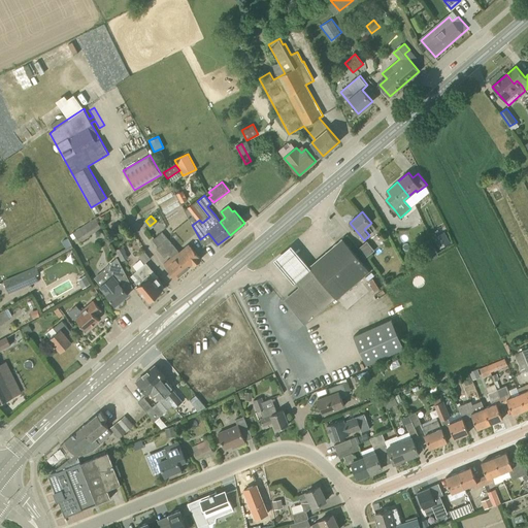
[(80,241),(101,228),(95,218),(73,232),(80,241)]
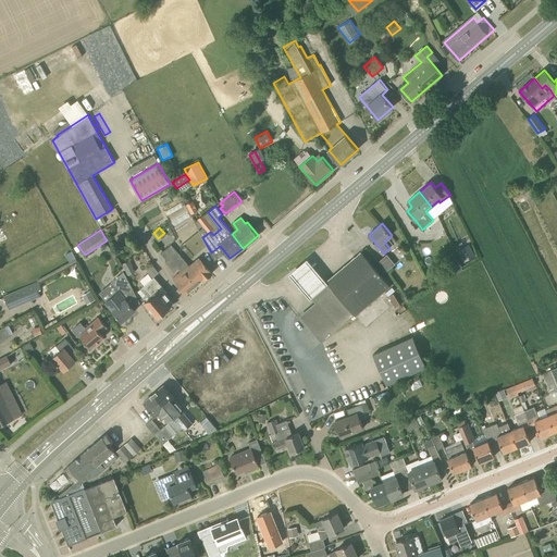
[(466,260),(474,254),(469,244),(459,250),(466,260)]
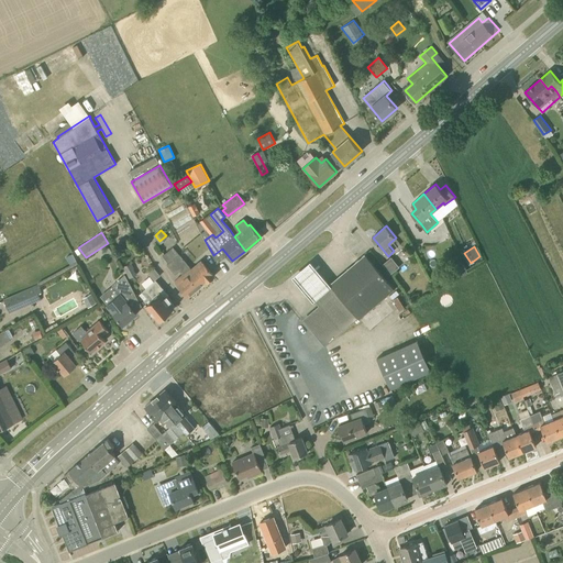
[(198,288),(174,260),(179,254),(173,247),(163,256),(168,263),(167,264),(175,275),(180,271),(183,274),(175,280),(177,284),(188,297),(198,288)]
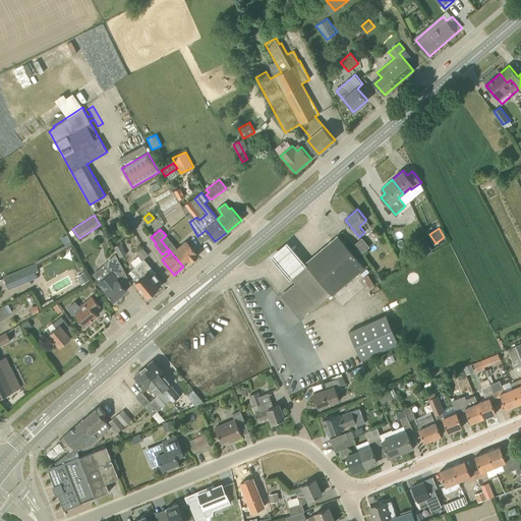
[(178,249),(166,235),(161,240),(183,267),(190,259),(191,262),(199,254),(186,242),(178,249)]
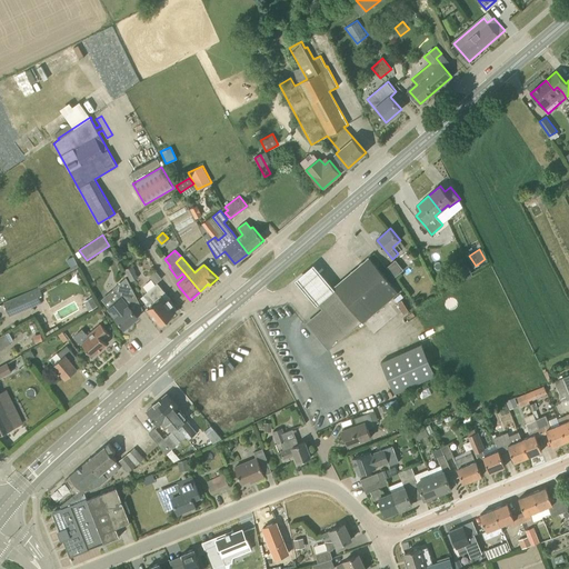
[(363,321),(398,291),(369,257),(333,287),(335,288),(318,302),(325,310),(308,323),(329,349),(362,320),(363,321)]
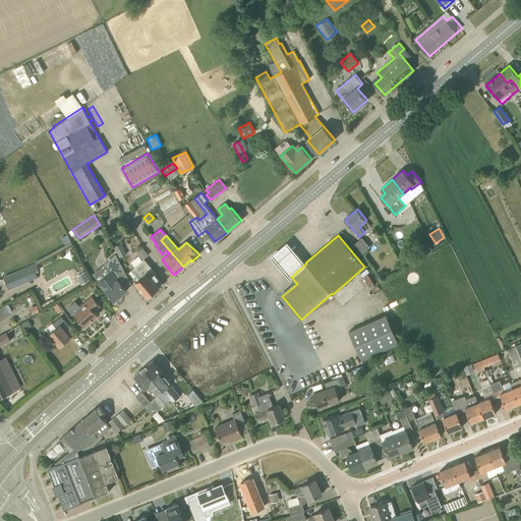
[(362,237),(355,243),(363,251),(369,245),(362,237)]
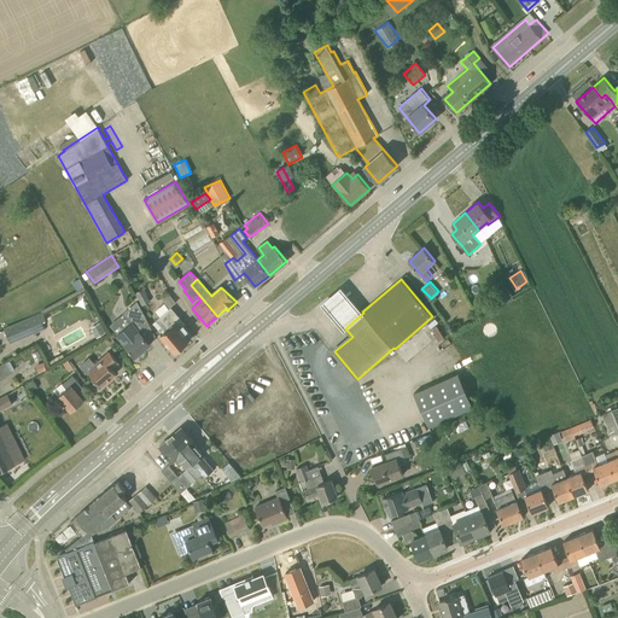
[(363,309),(340,283),(321,299),(343,326),(363,309)]
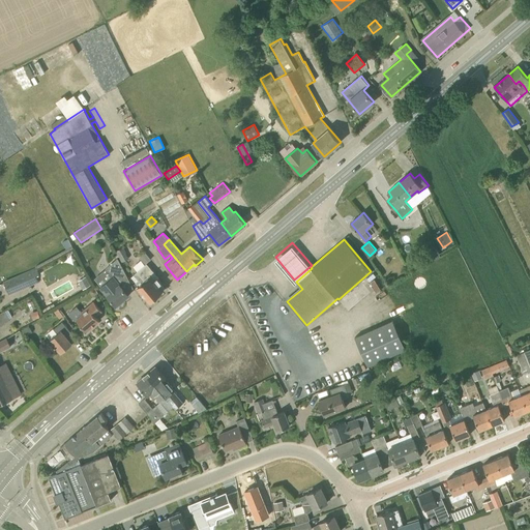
[(122,262),(128,258),(123,246),(116,252),(122,262)]
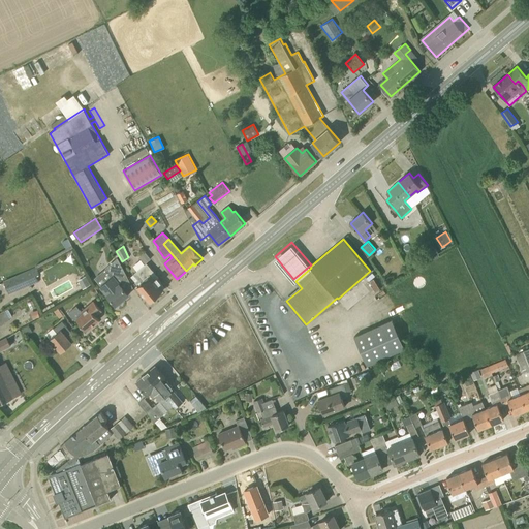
[(147,251),(141,254),(144,262),(150,259),(147,251)]
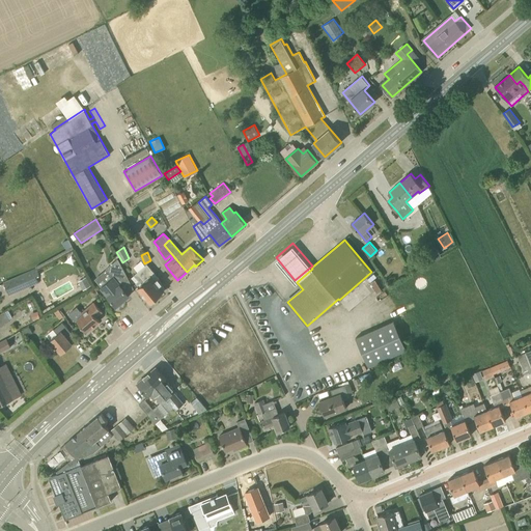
[(116,306),(129,296),(120,285),(128,278),(118,258),(106,269),(113,277),(102,287),(107,296),(116,306)]
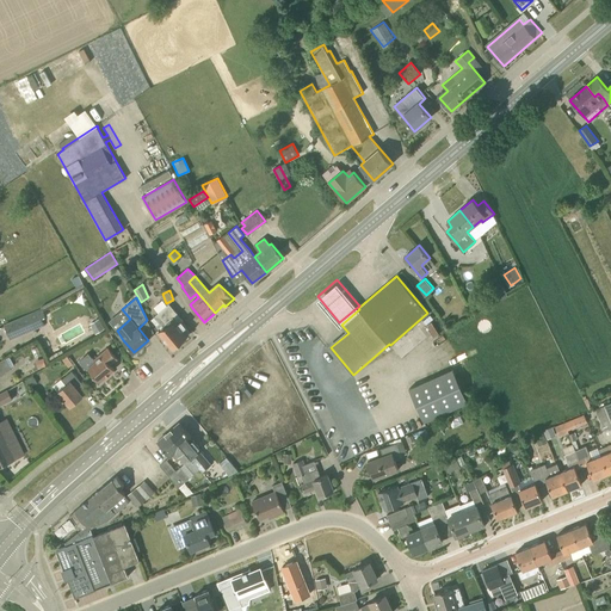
[(184,340),(192,333),(181,321),(183,320),(168,303),(154,316),(160,322),(156,326),(160,329),(158,331),(174,350),(180,345),(179,343),(184,339),(184,340)]
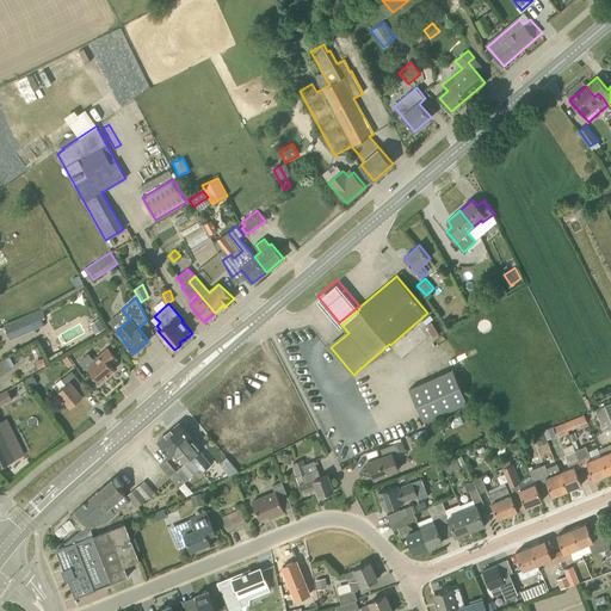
[(11,340),(36,329),(29,314),(5,325),(11,340)]
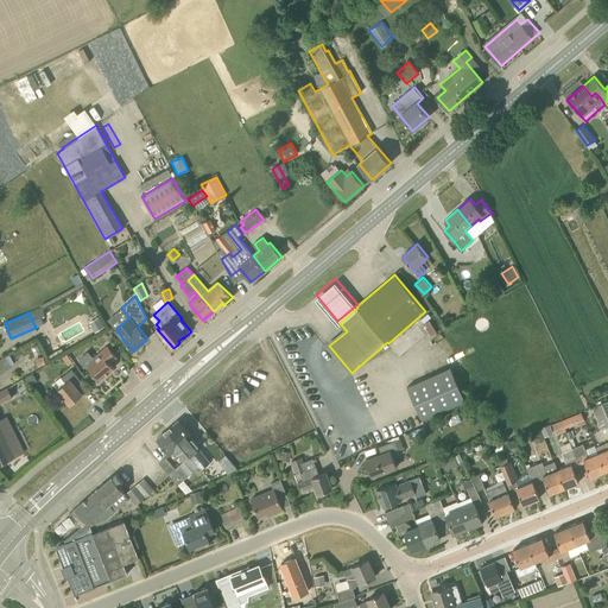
[(97,325),(94,328),(95,330),(105,325),(99,316),(94,320),(97,325)]
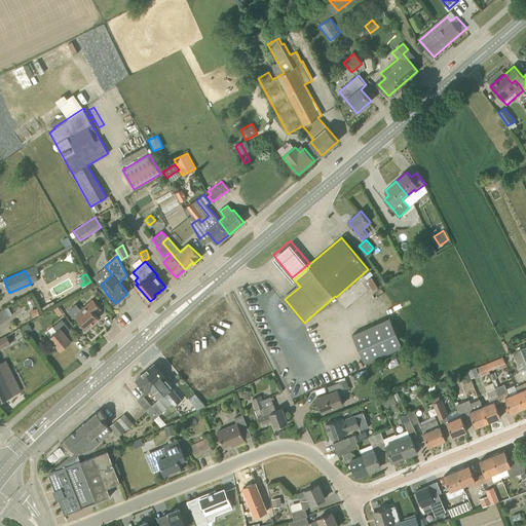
[(86,329),(99,317),(96,313),(102,308),(92,299),(80,309),(81,310),(76,316),(86,329)]
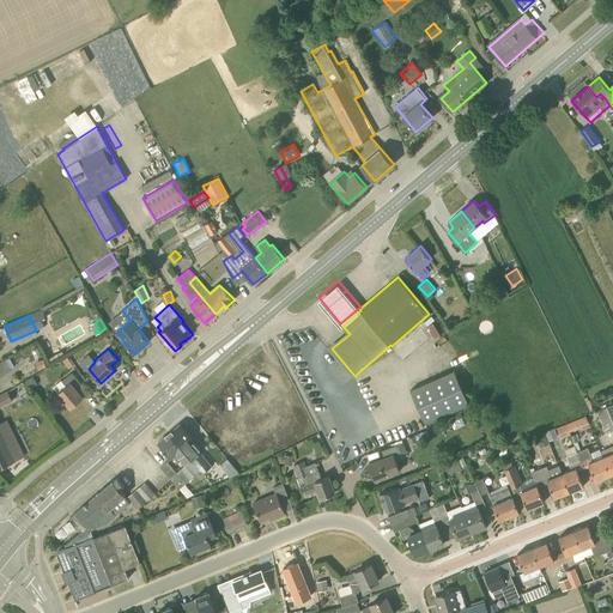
[(0,376),(12,370),(6,359),(0,362),(0,376)]
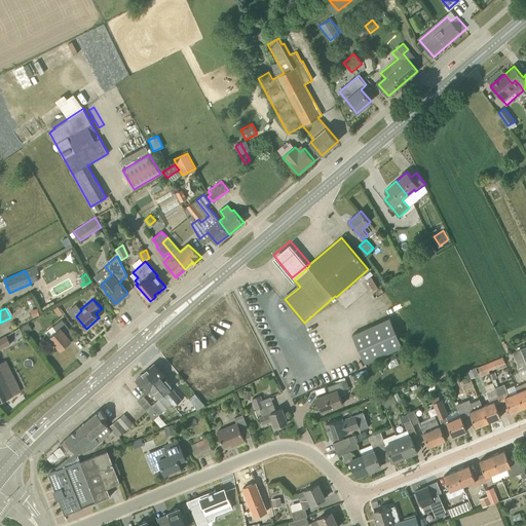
[(38,308),(31,310),(32,316),(39,314),(38,308)]
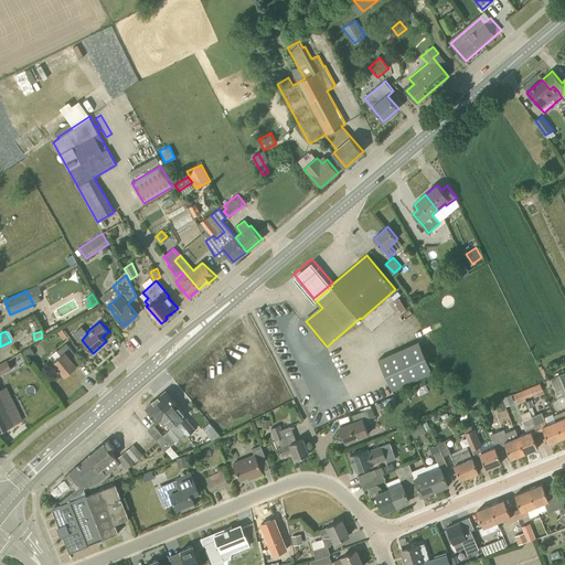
[(383,356),(396,387),(437,370),(424,339),(383,356)]
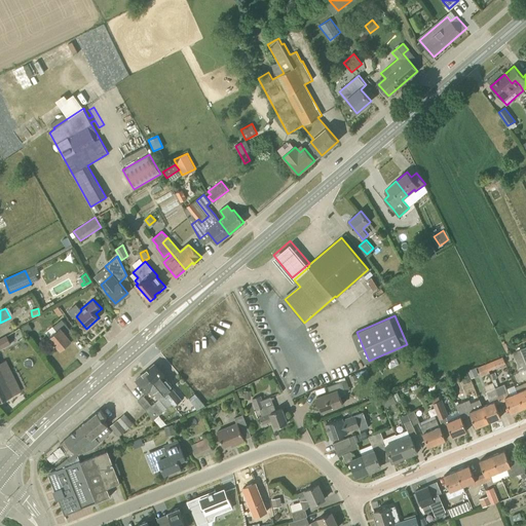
[(61,350),(72,340),(69,337),(73,333),(62,320),(53,327),(57,330),(49,337),(54,343),(55,344),(61,350)]
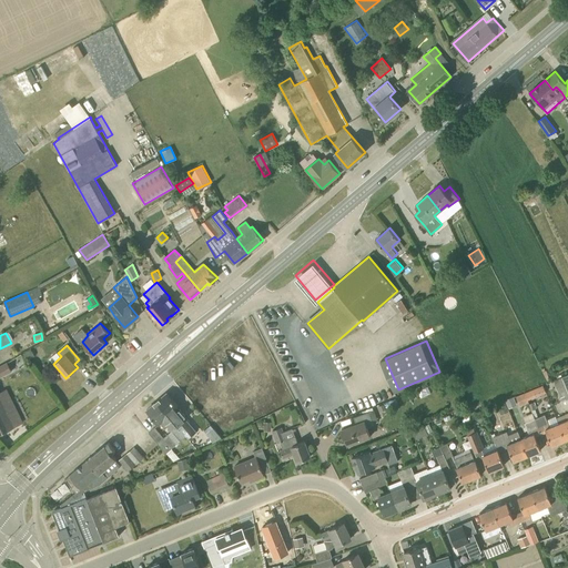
[(0,376),(11,371),(7,363),(0,366),(0,376)]
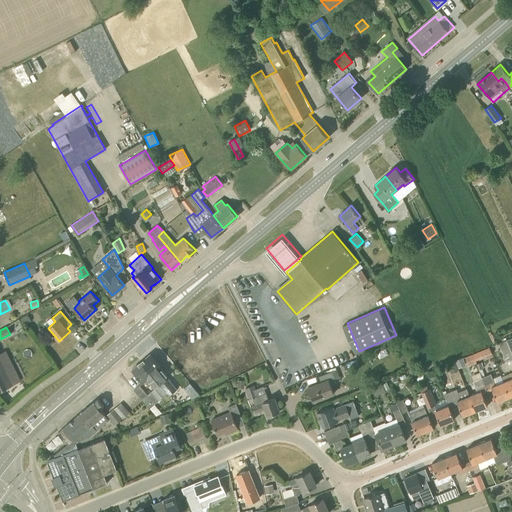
[(506,361),(511,359),(511,352),(506,340),(499,343),(506,361)]
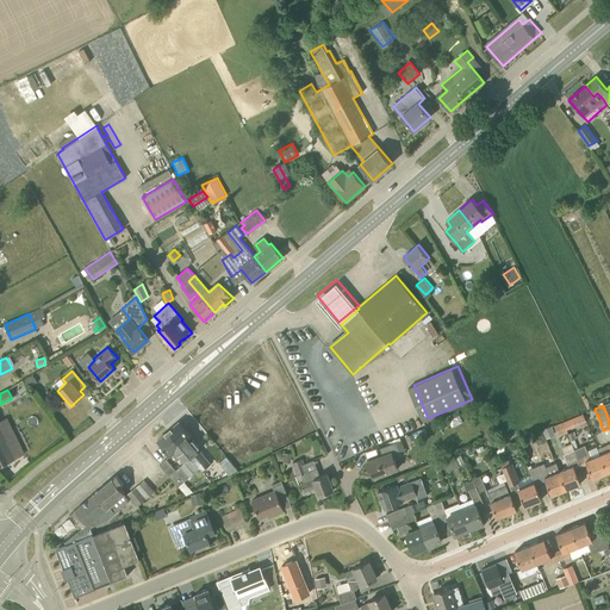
[(567,429),(586,422),(584,414),(564,422),(567,429)]
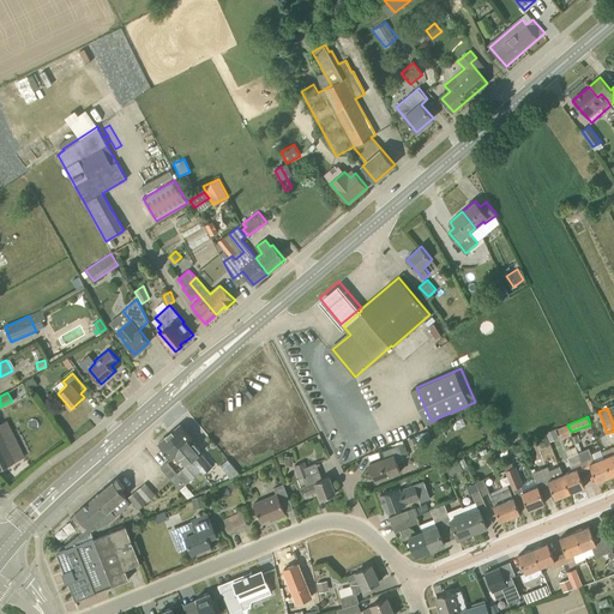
[(169,434),(190,458),(202,450),(180,425),(169,434)]
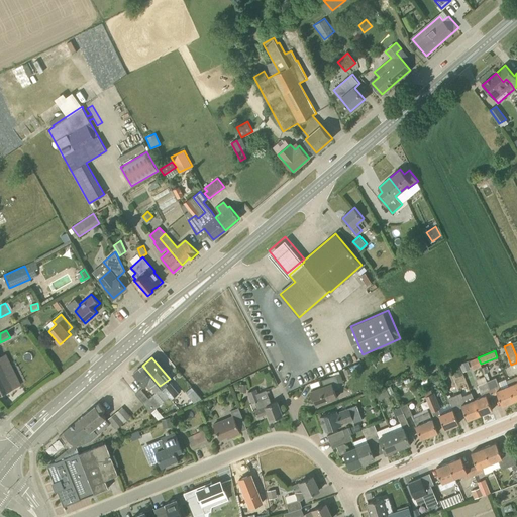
[(482,366),(481,364),(478,357),(470,360),(474,370),(482,366)]
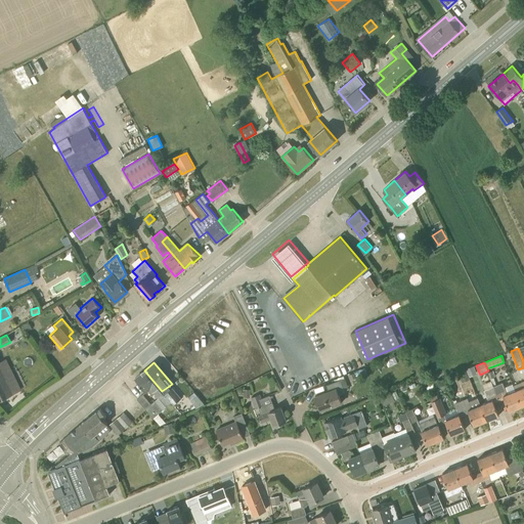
[(3,372),(0,365),(0,398),(20,389),(9,368),(3,372)]
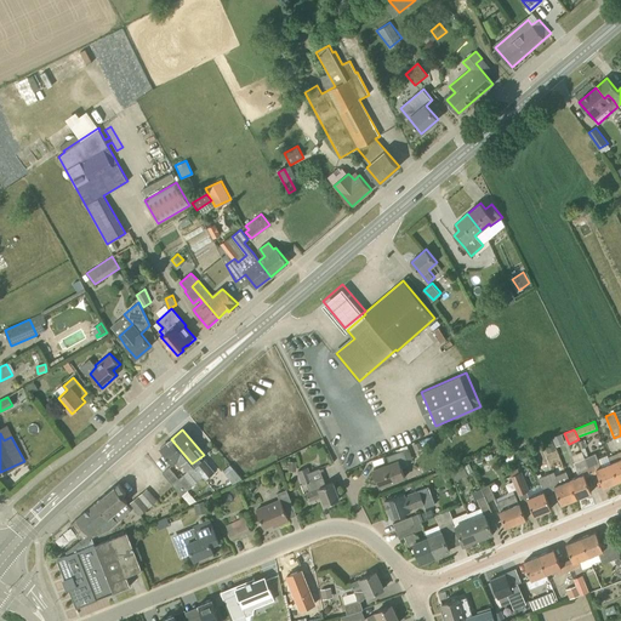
[(553,438),(557,448),(567,444),(563,434),(553,438)]
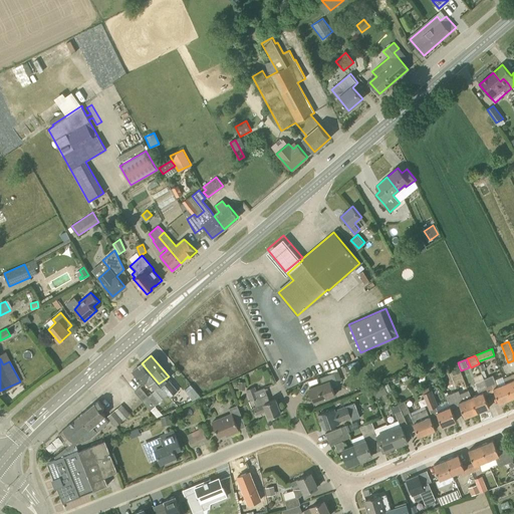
[(457,362),(450,365),(452,372),(460,369),(457,362)]
